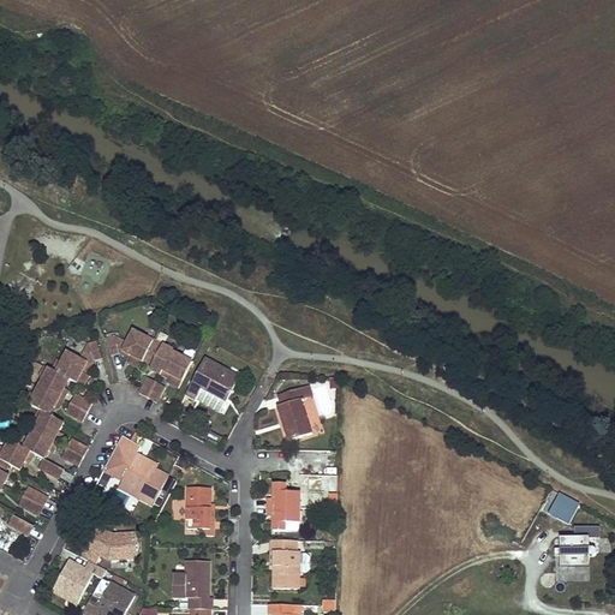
[(179,388),(193,362),(173,351),(173,350),(154,340),(153,341),(133,330),(127,342),(114,336),(106,340),(111,354),(118,352),(120,353),(121,351),(131,356),(130,358),(127,363),(139,368),(144,359),(151,364),(163,370),(171,374),(168,380),(167,382),(179,388)]
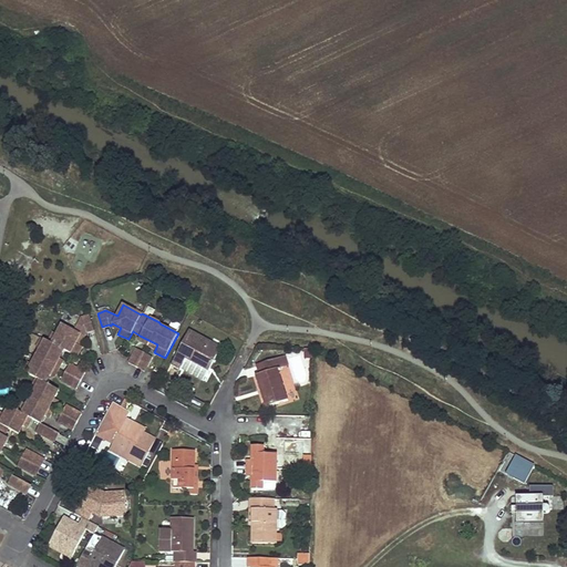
[(73,330),(60,322),(54,332),(50,341),(47,339),(43,338),(39,347),(30,361),(26,371),(33,375),(37,378),(32,387),(23,402),(19,411),(14,409),(6,403),(1,411),(0,413),(0,443),(4,435),(9,426),(20,432),(23,424),(29,416),(32,418),(41,422),(45,414),(50,405),(54,398),(59,389),(45,382),(50,374),(54,366),(59,358),(63,349),(76,356),(82,346),(79,343),(75,342),(80,334),(83,336),(85,332),(93,329),(89,313),(80,317),(73,330)]
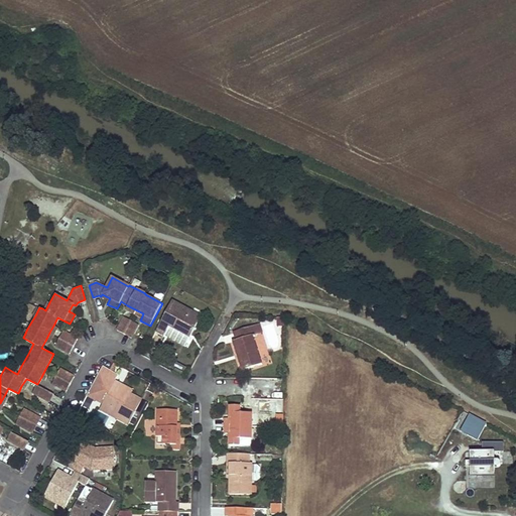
[(202,316),(172,300),(157,330),(165,334),(172,318),(194,331),(202,316)]
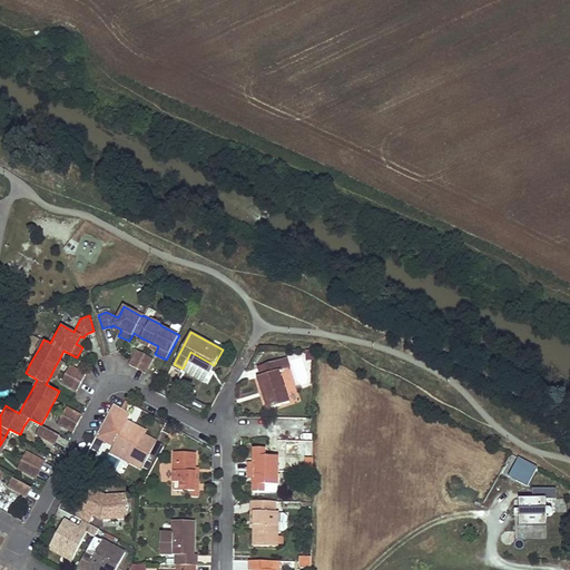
[(39,337),(35,346),(39,349),(43,340),(39,337)]
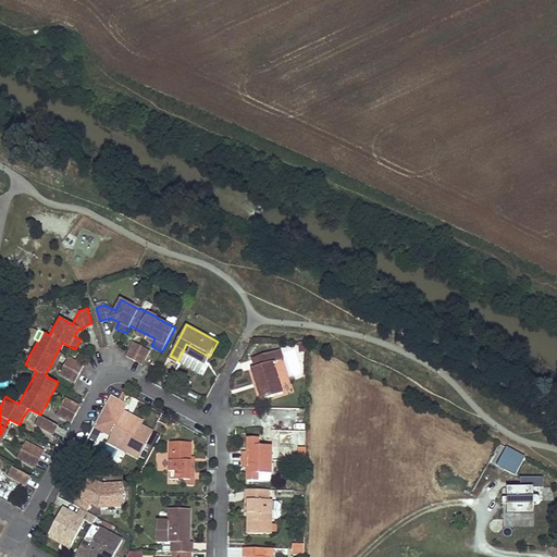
[(148,335),(137,330),(135,334),(146,339),(148,335)]
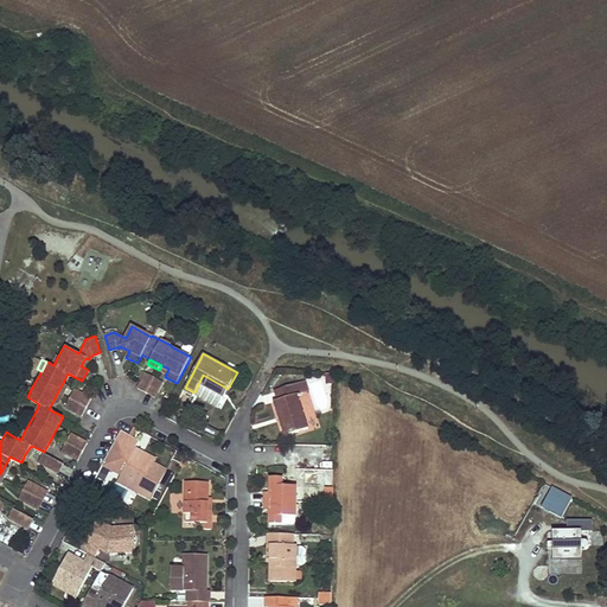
[(154,397),(163,381),(155,377),(146,372),(140,383),(138,388),(154,397)]
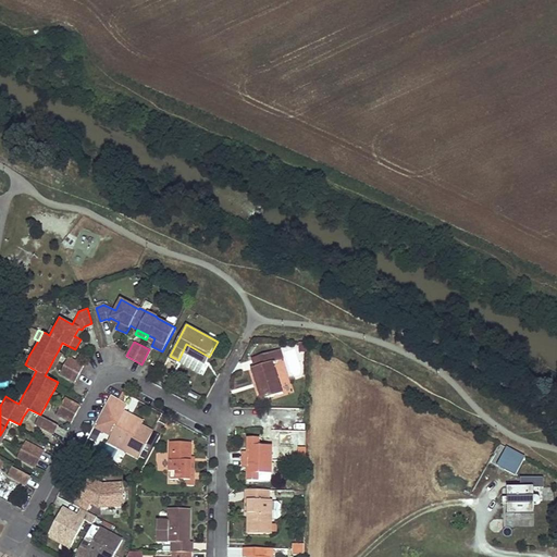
[(276,350),(254,358),(256,367),(252,368),(262,398),(284,392),(274,361),(280,360),(276,350)]
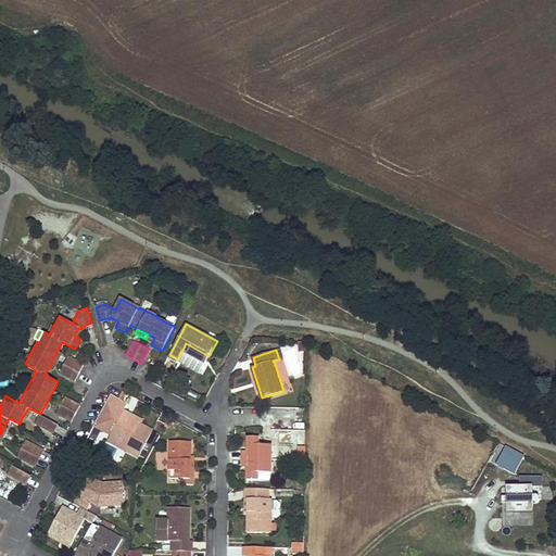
[(25,352),(21,362),(25,364),(29,354),(25,352)]
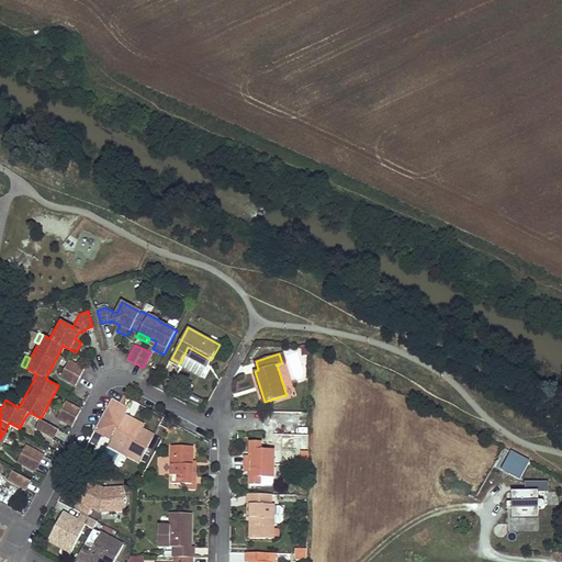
[(83,369),(68,360),(64,368),(59,375),(75,384),(79,377),(83,369)]
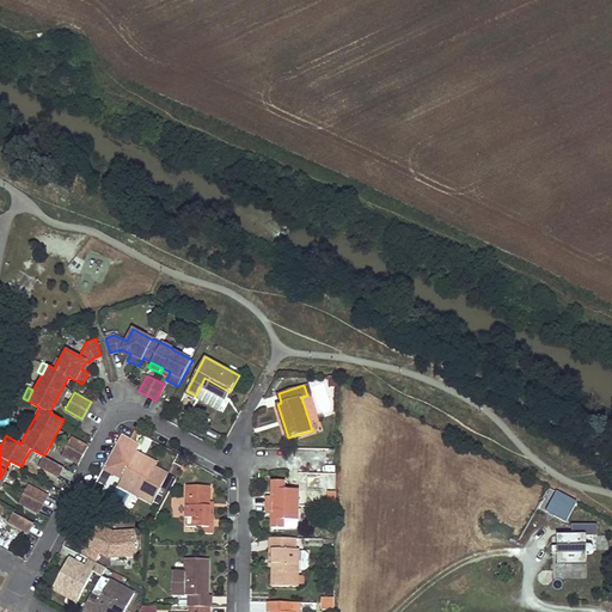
[(331,397),(319,398),(322,415),(334,414),(331,397)]
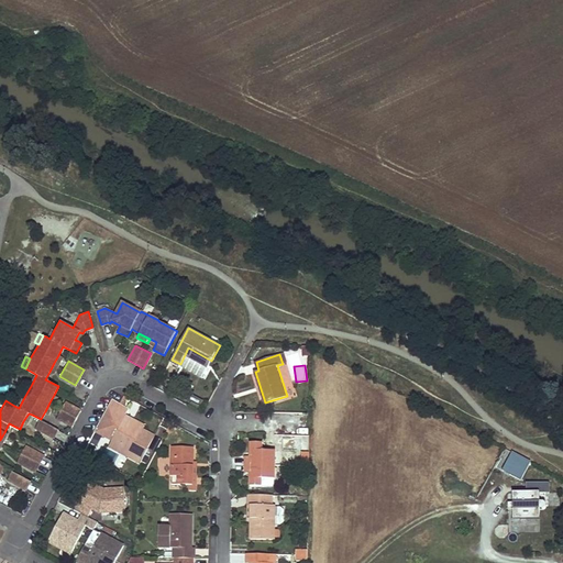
[(36,375),(33,373),(28,382),(32,384),(36,375)]
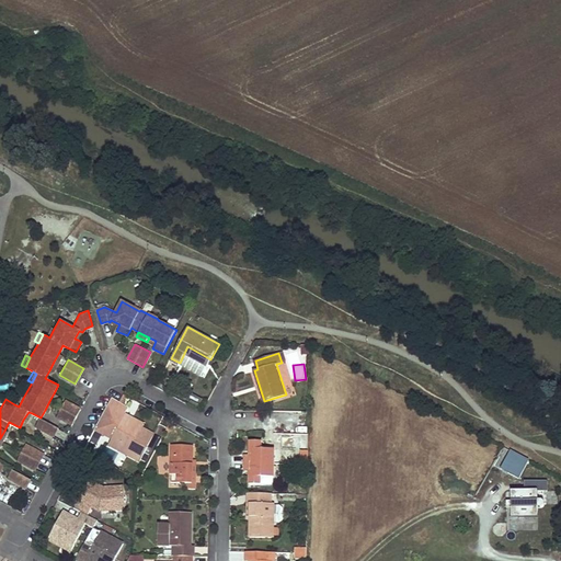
[(141,422),(126,414),(130,407),(119,400),(113,397),(98,425),(110,433),(109,435),(113,437),(113,438),(132,449),(128,454),(140,461),(155,434),(144,427),(139,426),(141,422)]
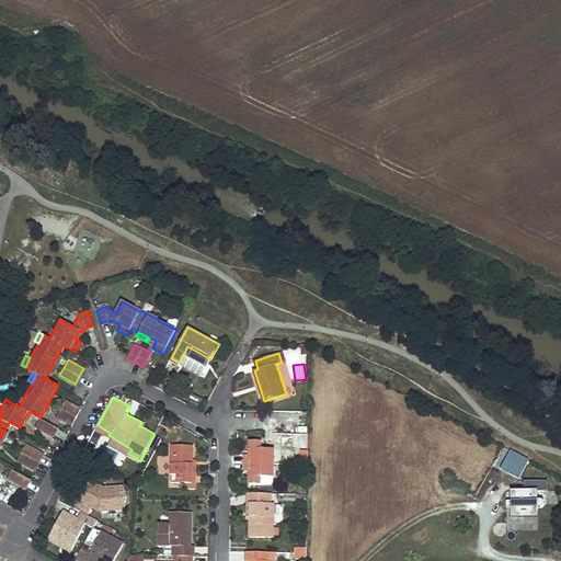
[(81,409),(65,400),(61,408),(56,416),(72,424),(77,416),(81,409)]
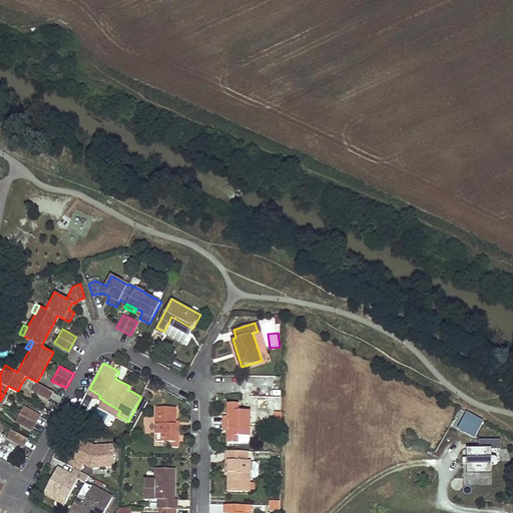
[(50,390),(37,382),(32,391),(46,398),(50,390)]
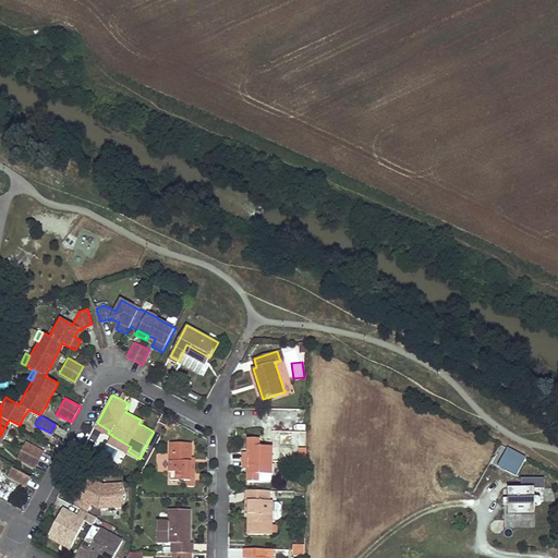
[(97,423),(95,427),(112,436),(112,435),(108,433),(109,431),(97,423)]
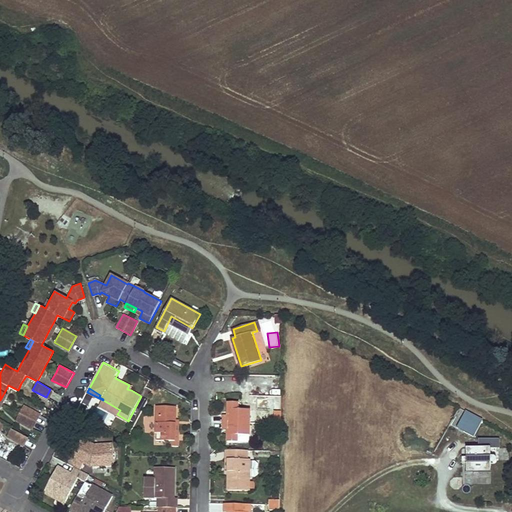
[(280,411),(281,397),(269,397),(268,410),(280,411)]
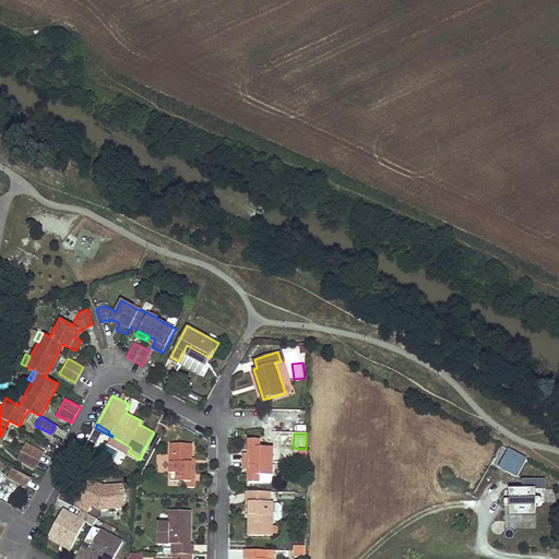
[(109,442),(128,452),(131,448),(113,437),(110,440),(109,442)]
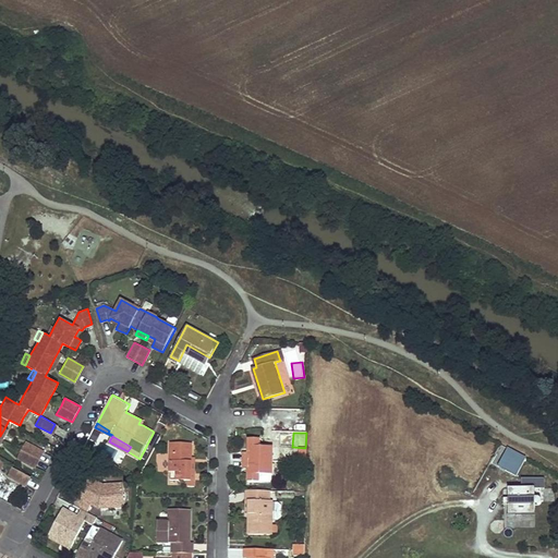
[(261,438),(251,438),(250,452),(245,452),(244,469),(250,469),(249,482),(259,482),(259,474),(273,474),(274,446),(261,446),(261,438)]
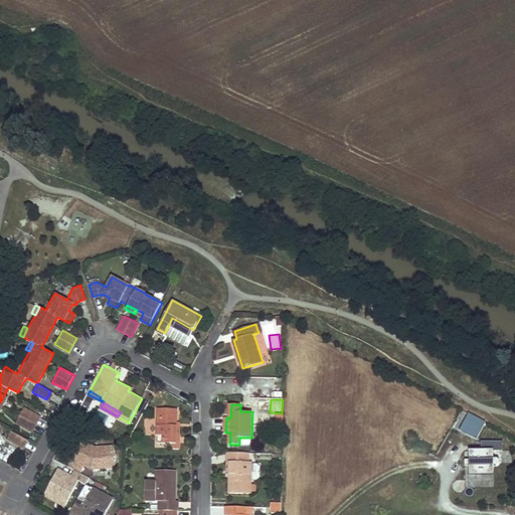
[(37,415),(24,407),(20,415),(16,421),(30,430),(33,422),(37,415)]
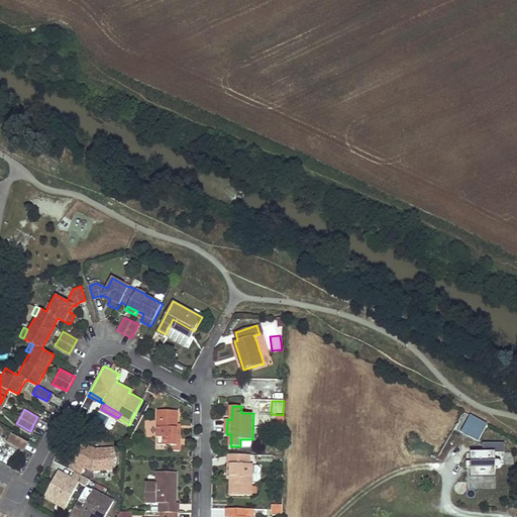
[(179,410),(158,410),(158,436),(159,436),(159,443),(167,444),(181,444),(181,435),(178,435),(178,423),(179,410)]
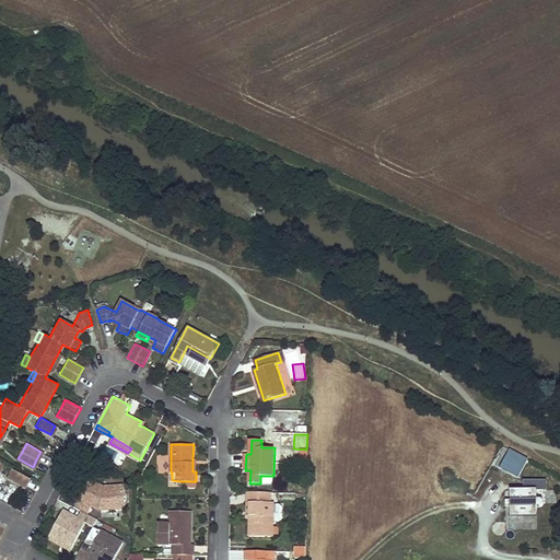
[(528,461),(511,451),(501,469),(518,479),(528,461)]
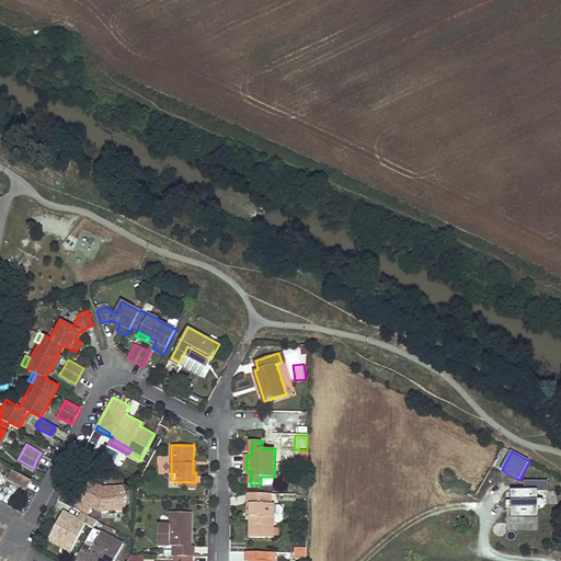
[(27,478),(12,470),(7,479),(22,488),(27,478)]
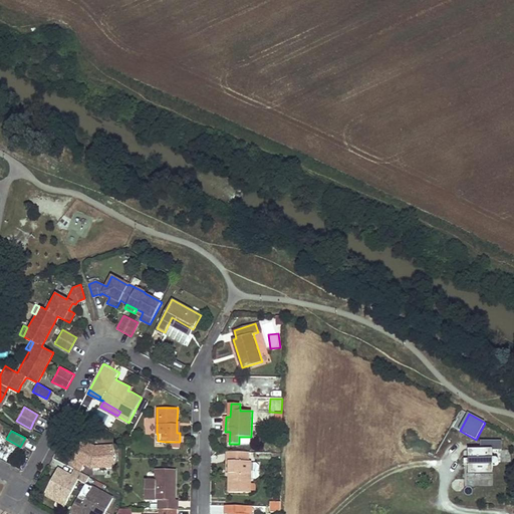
[(94,446),(81,439),(71,457),(69,456),(65,463),(75,468),(80,471),(83,465),(89,468),(113,467),(112,445),(94,446)]
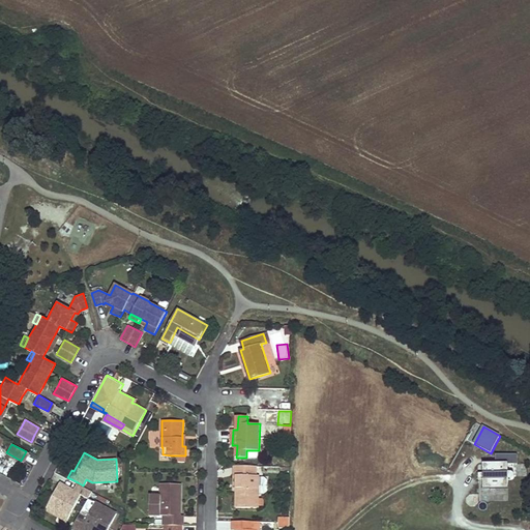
[(496,465),(483,465),(483,474),(483,481),(483,491),(508,491),(508,481),(513,480),(514,477),(513,474),(508,474),(508,465),(518,465),(518,455),(496,455),(496,465)]
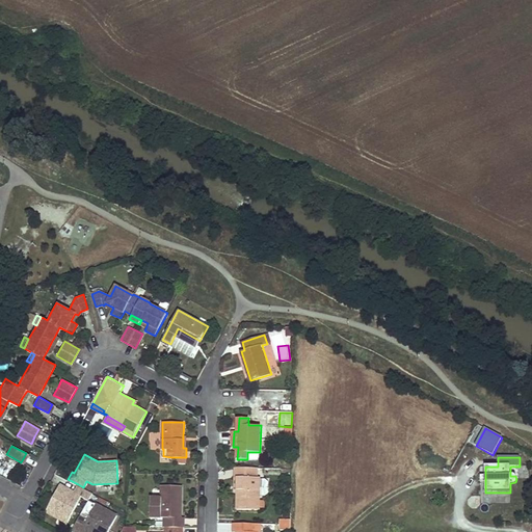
[(260,477),(258,477),(258,468),(235,467),(235,478),(238,478),(237,494),(237,509),(259,509),(260,477)]
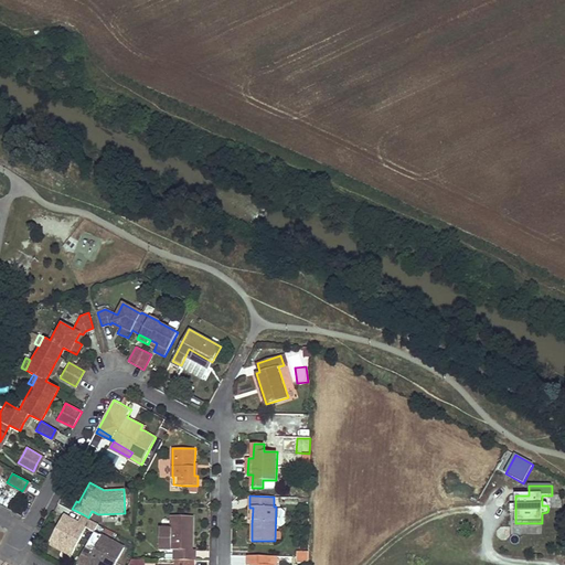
[(88,518),(83,514),(78,522),(76,520),(74,523),(63,518),(50,543),(63,551),(64,547),(74,553),(87,528),(95,532),(99,523),(88,518)]
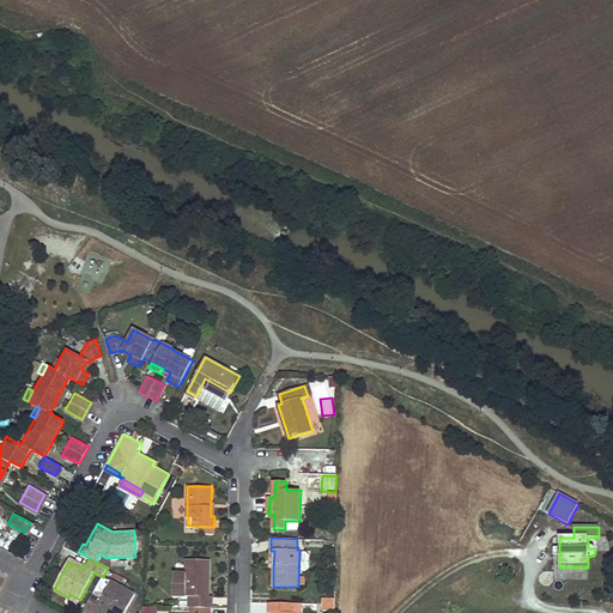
[(186,560),(186,574),(173,574),(173,595),(189,595),(189,607),(212,607),(212,595),(208,595),(210,560),(186,560)]
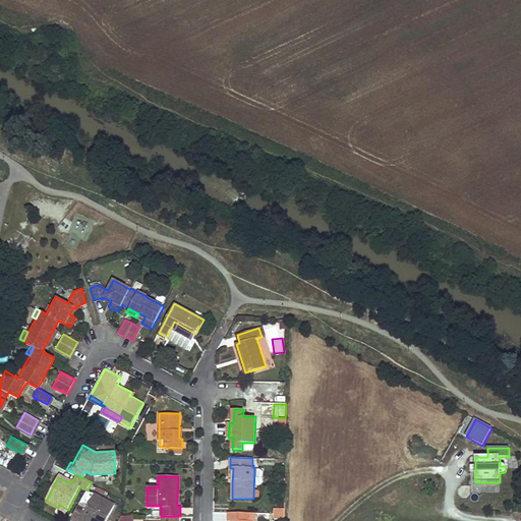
[(106,520),(115,505),(95,494),(87,508),(80,505),(72,519),(76,520),(79,520),(80,519),(84,520),(106,520)]
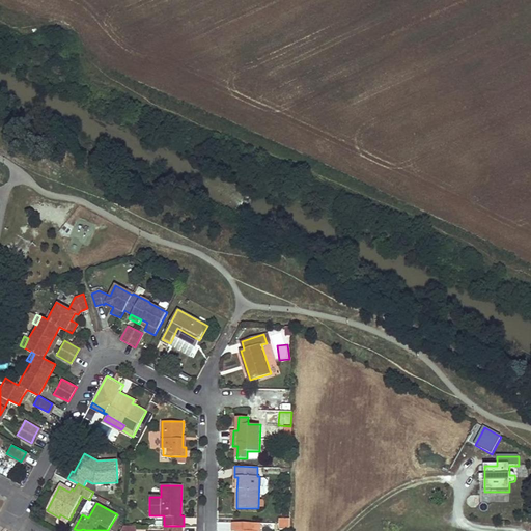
[(254,522),(233,522),(232,530),(256,530),(257,529),(254,529),(254,522)]
